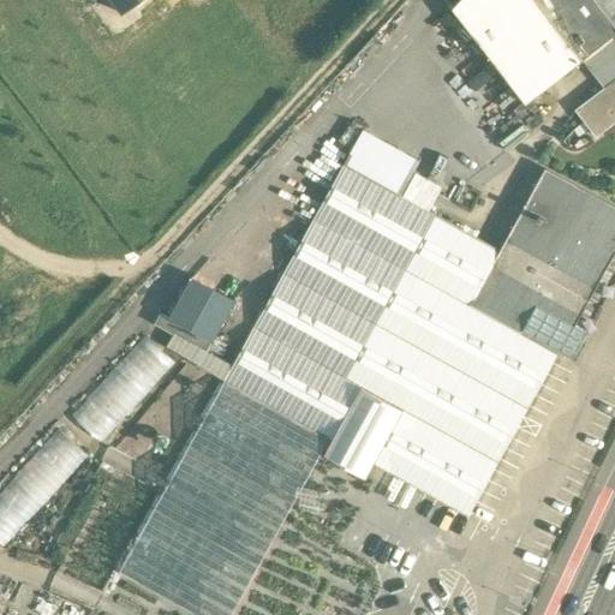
[(108,0),(121,17),(143,0),(108,0)]
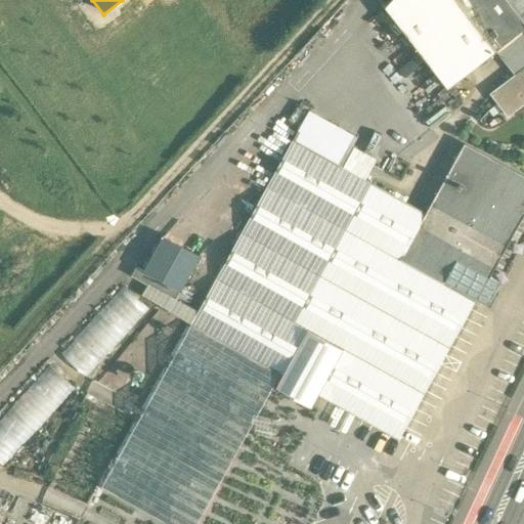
[(523,0),(390,0),(385,6),(447,88),(495,51),(523,30),(523,31),(523,0)]
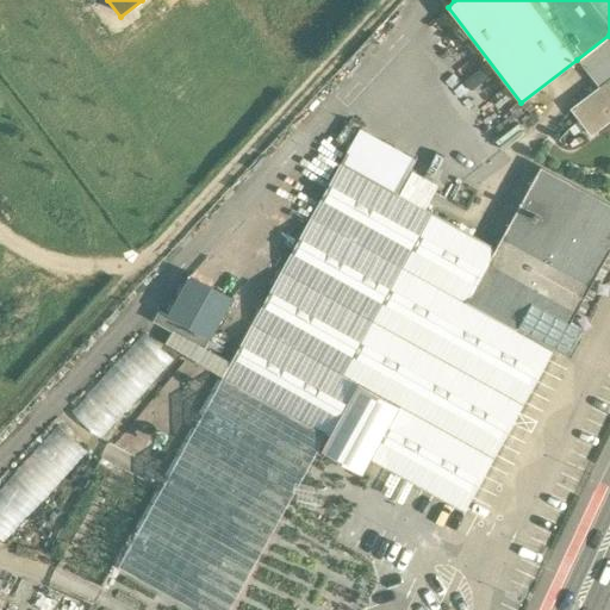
[(609,36),(609,35),(577,60),(598,88),(609,79),(609,36)]
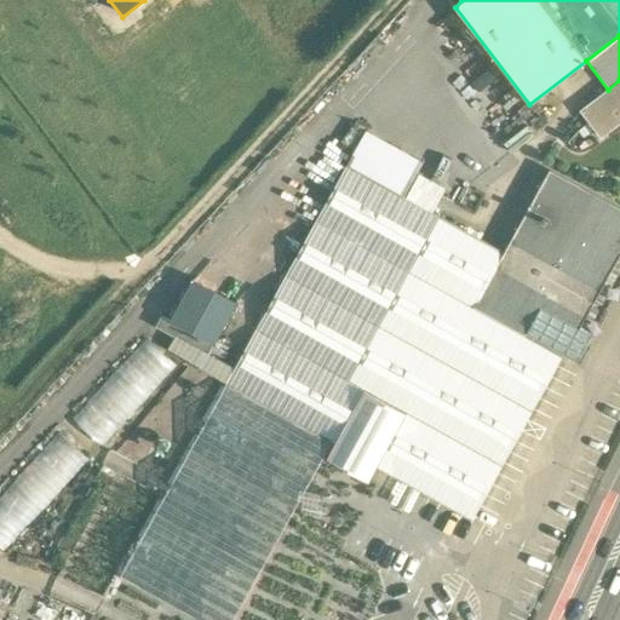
[(619,80),(608,90),(580,112),(601,138),(619,124),(619,80)]
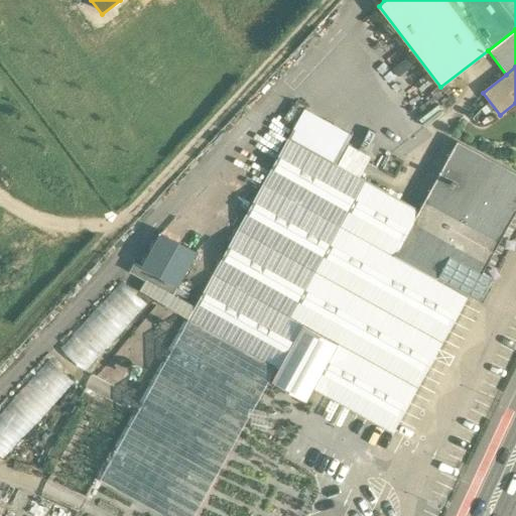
[(418,211),(287,139),(187,319),(278,370),(272,381),(306,400),(313,389),(392,432),(469,294),(470,293),(493,252),(418,211)]
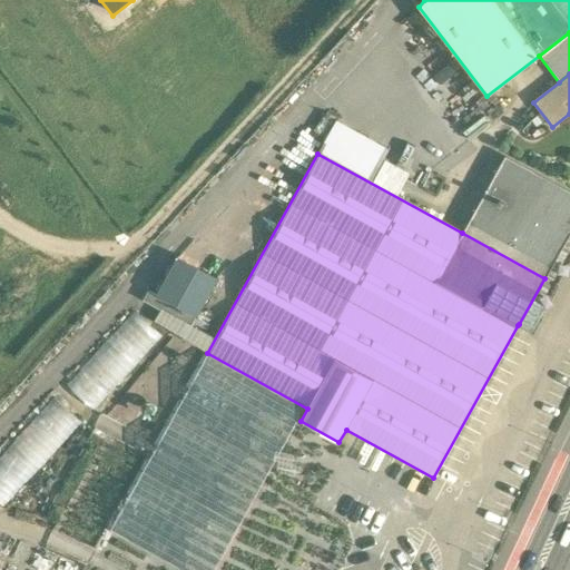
[(569,234),(569,199),(501,163),(462,233),(544,278),(546,279),(569,234)]
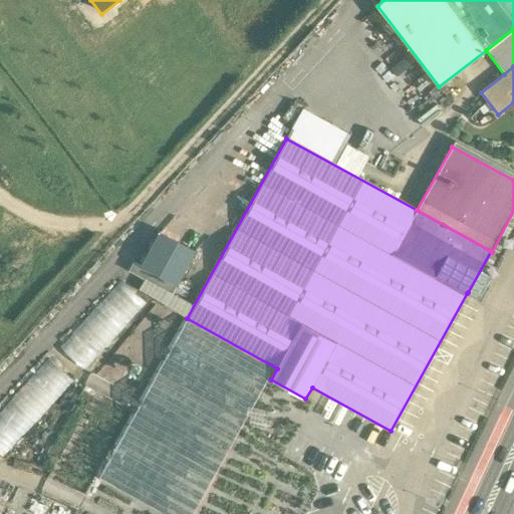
[(197,250),(161,231),(142,266),(178,286),(197,250)]
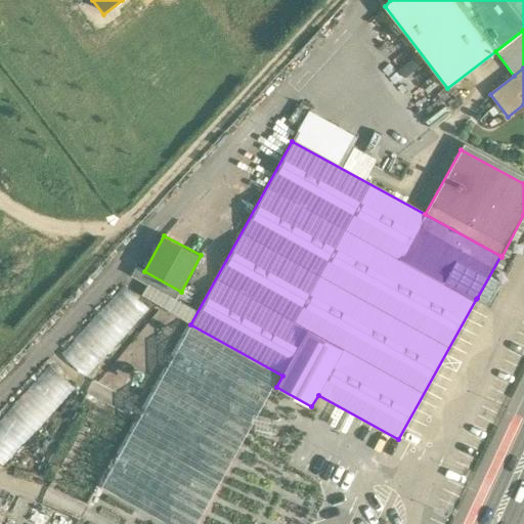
[(136,267),(131,276),(176,300),(181,292),(144,271),(136,267)]
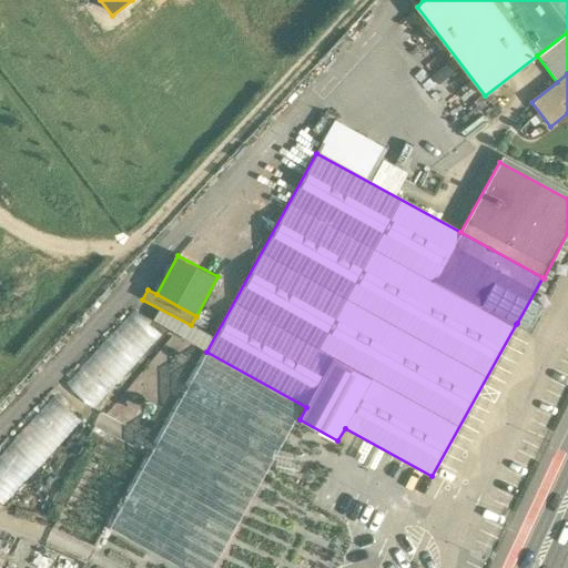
[(142,301),(64,384),(92,409),(170,327),(142,301)]
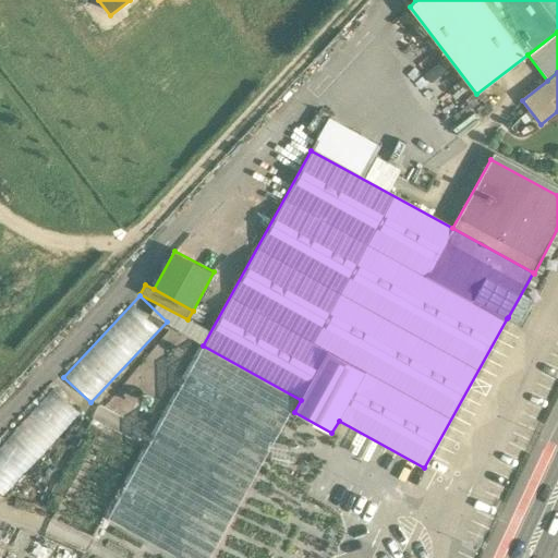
[(203,346),(107,519),(178,557),(209,557),(298,398),(203,346)]
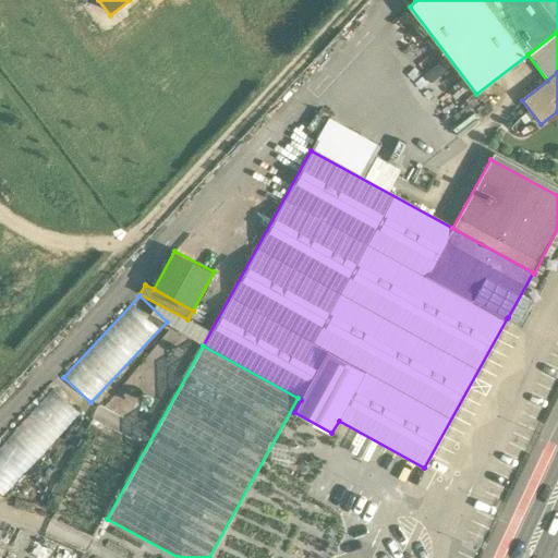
[(51,390),(0,446),(0,495),(2,498),(79,415),(51,390)]
